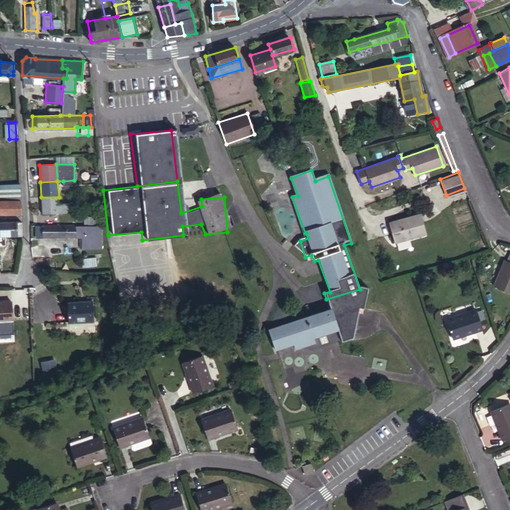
[(20,199),(19,183),(9,183),(9,199),(20,199)]
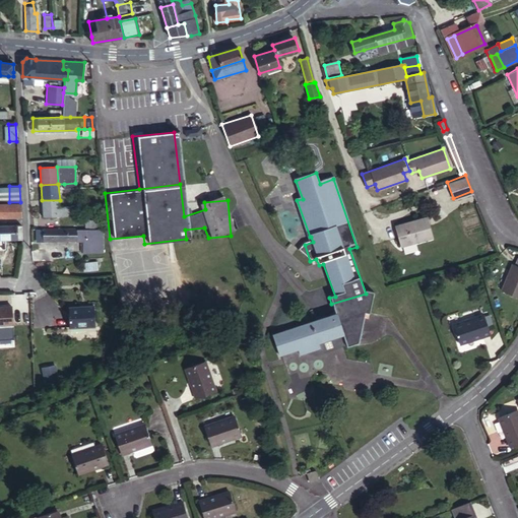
[(60,200),(42,200),(43,217),(60,216),(60,207),(60,200)]
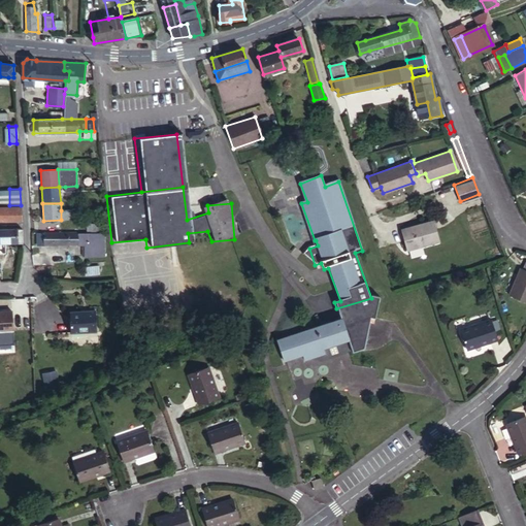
[(0,220),(21,221),(21,205),(9,205),(0,205),(0,220)]
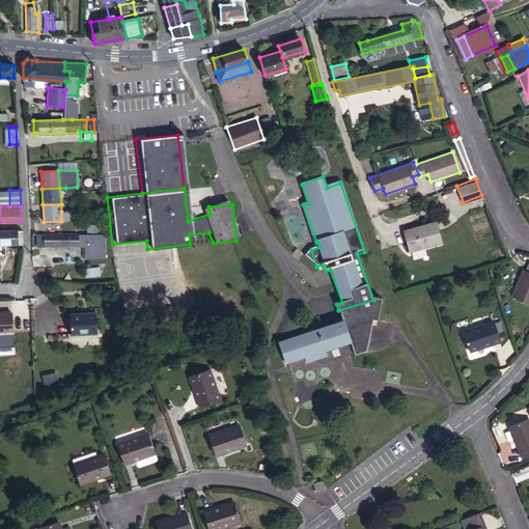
[(61,212),(61,221),(80,221),(80,212),(61,212)]
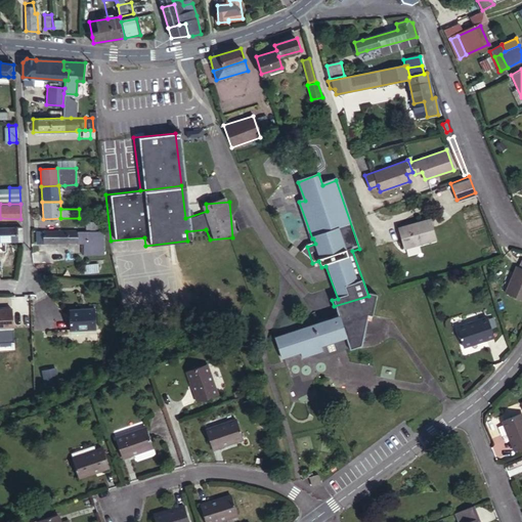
[(438,233),(432,215),(399,226),(406,245),(438,233)]
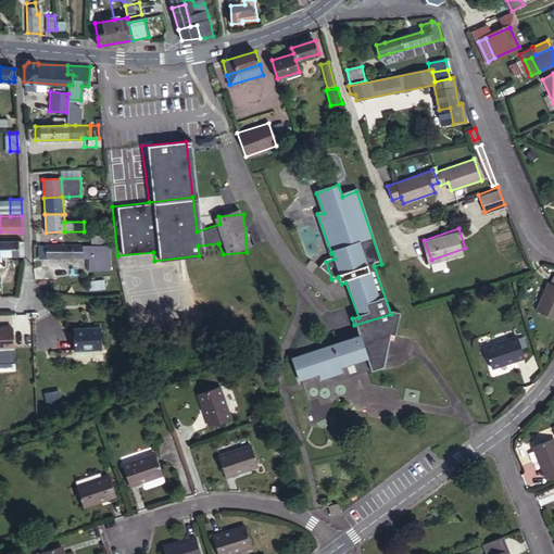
[(0,255),(19,255),(19,241),(16,241),(0,242),(0,255)]
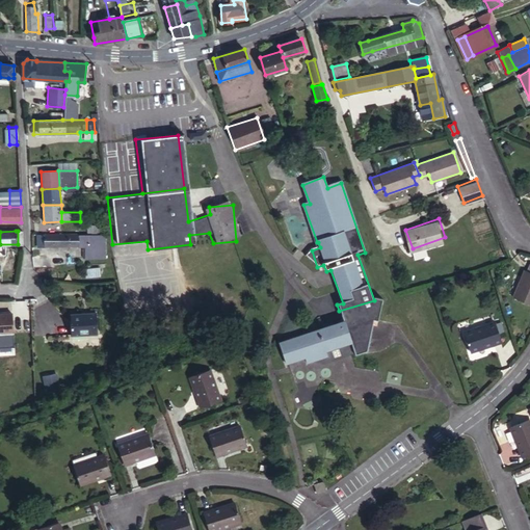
[(86,235),(44,235),(44,237),(37,237),(37,246),(83,246),(87,245),(86,235)]
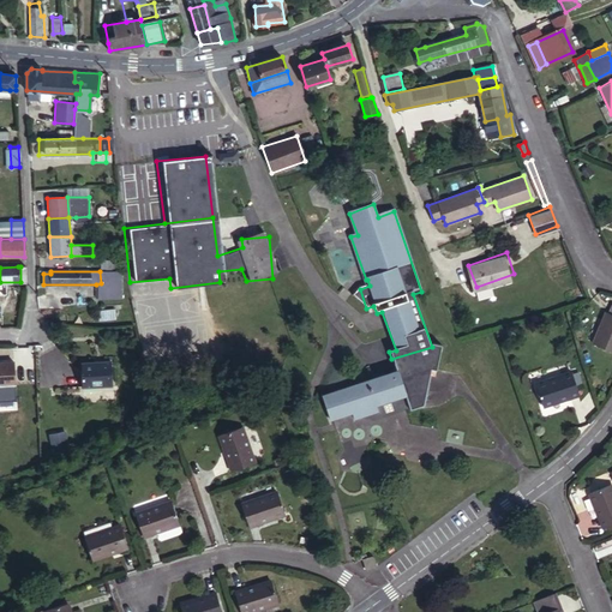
[(120,298),(120,271),(100,271),(101,283),(96,285),(97,298),(120,298)]
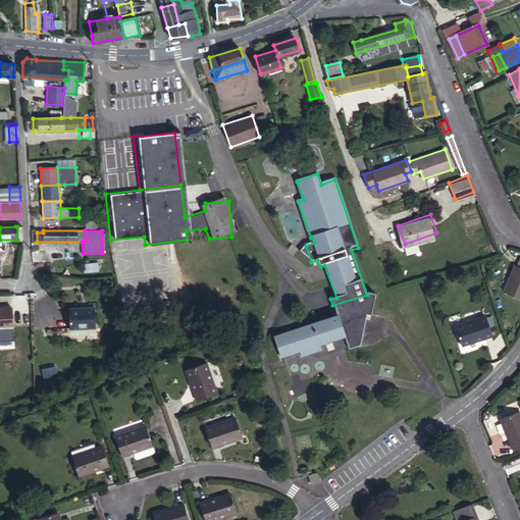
[(311,262),(306,246),(300,252),(311,262)]
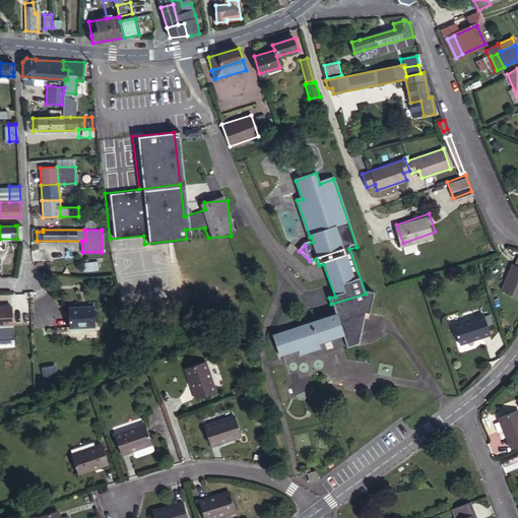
[(517,300),(517,268),(513,266),(511,265),(500,293),(517,300)]
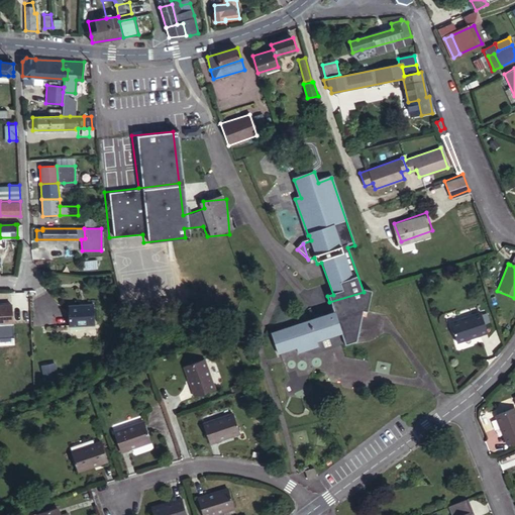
[(366,312),(370,291),(364,292),(329,302),(332,313),(270,334),(277,355),(295,349),(297,354),(317,347),(316,342),(340,334),(344,346),(355,343),(361,312),(366,312)]
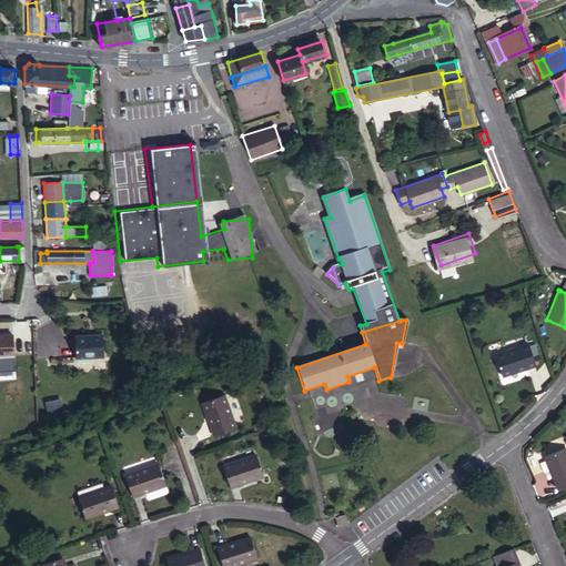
[(104,334),(77,335),(77,357),(105,357),(104,334)]
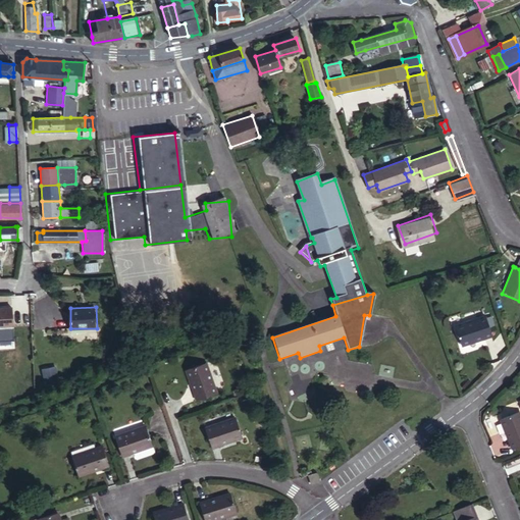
[(0,341),(13,340),(12,308),(0,308),(0,341)]
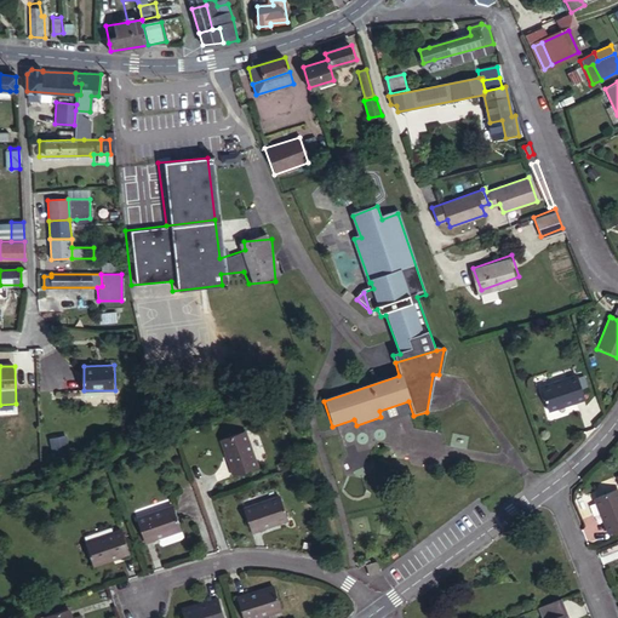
[(539,389),(547,412),(583,400),(576,378),(539,389)]
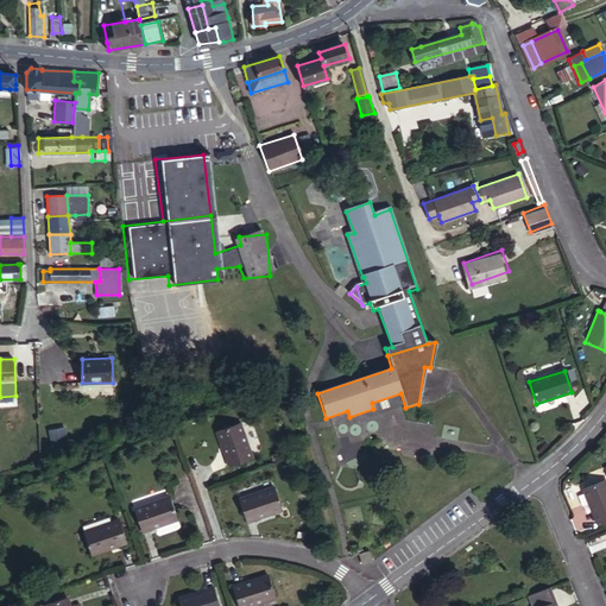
[(216,433),(228,467),(250,460),(238,424),(216,433)]
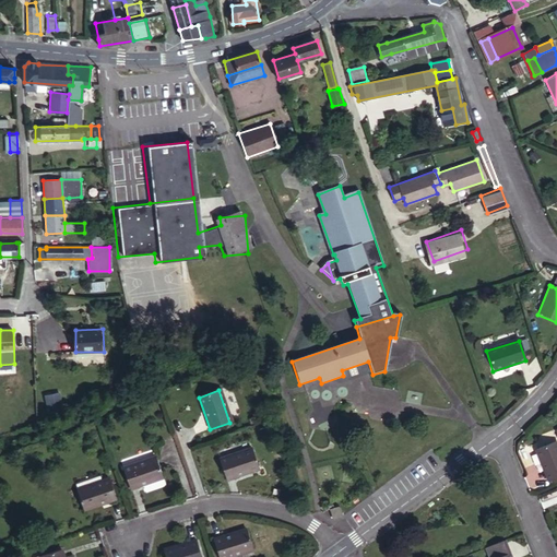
[(60,394),(44,398),(47,414),(63,411),(60,394)]
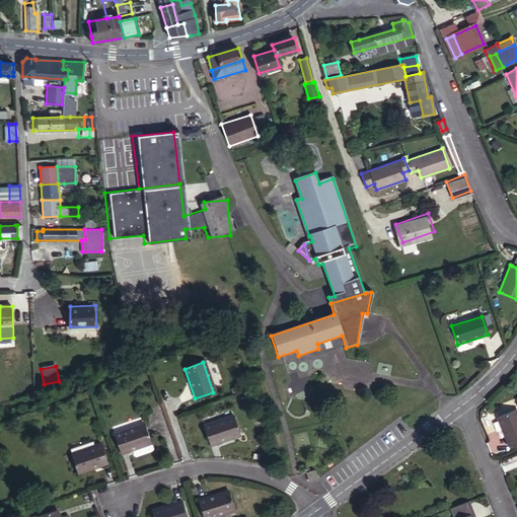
[(516,418),(514,412),(496,420),(508,448),(516,444),(516,418)]
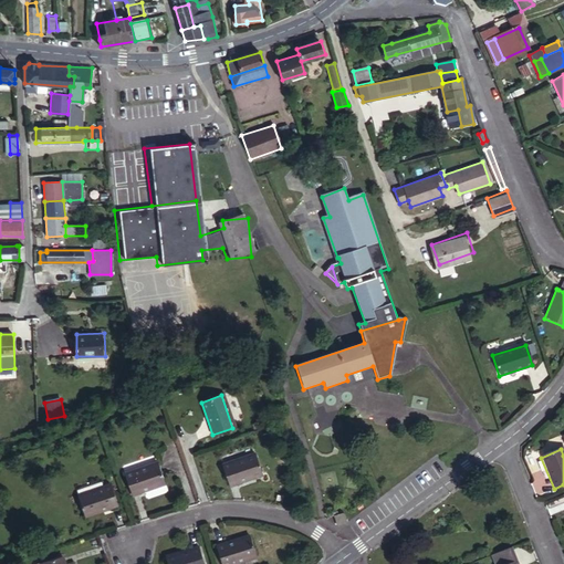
[(261,476),(253,456),(221,468),(229,487),(261,476)]
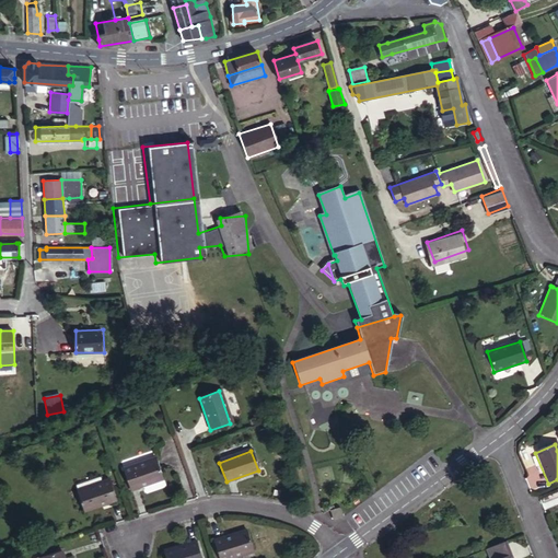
[(129,491),(162,479),(155,458),(123,471),(129,491)]
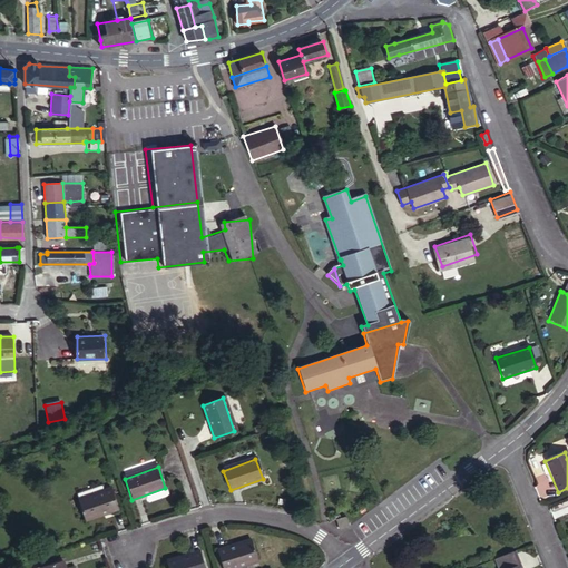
[(117,510),(109,489),(78,500),(84,521),(117,510)]
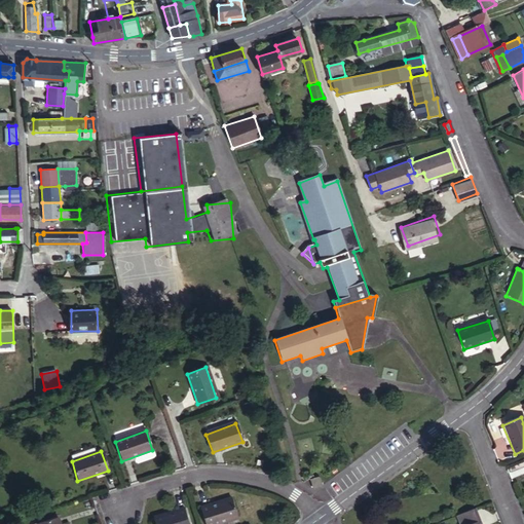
[(317,478),(309,481),(312,489),(321,487),(317,478)]
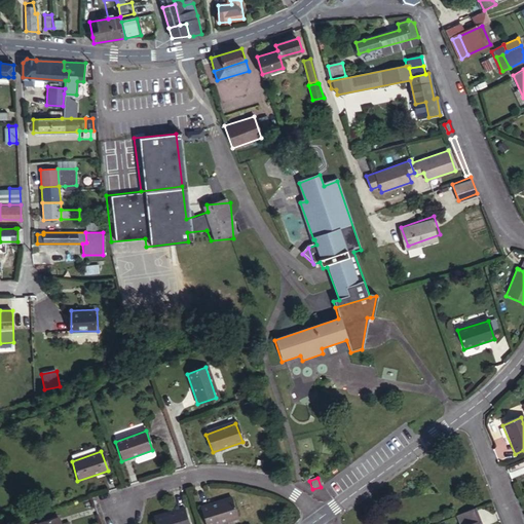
[(222,523),(237,519),(231,499),(200,509),(203,523),(222,523)]
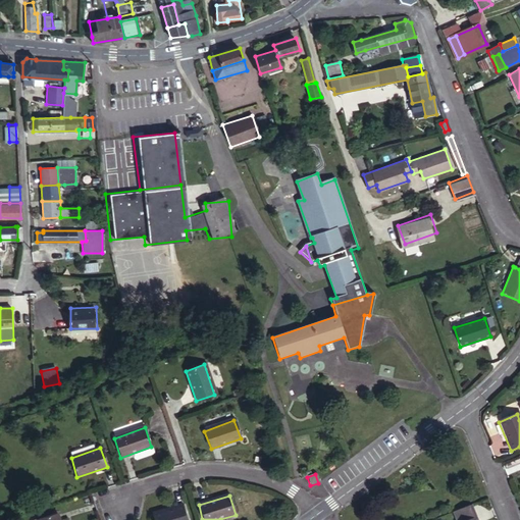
[(186,519),(182,505),(152,514),(153,519),(186,519)]
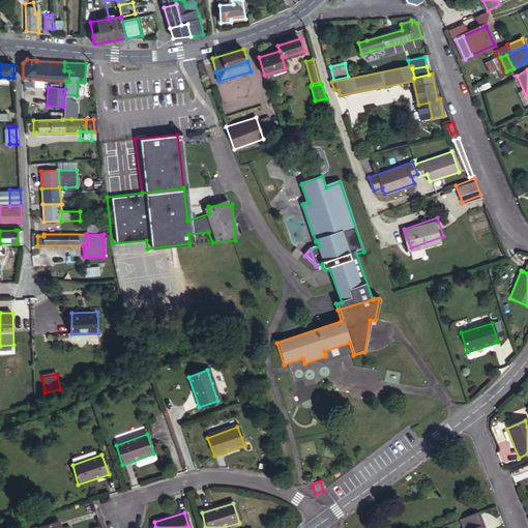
[(477,527),(480,526),(475,514),(459,521),(461,527),(477,527)]
